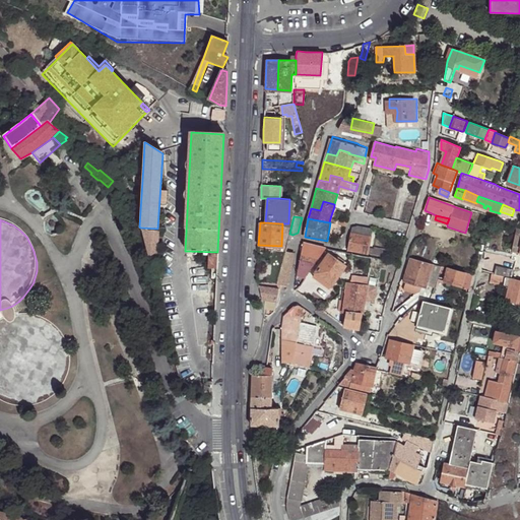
[(351,228),(351,233),(369,237),(371,229),(358,225),(351,228)]
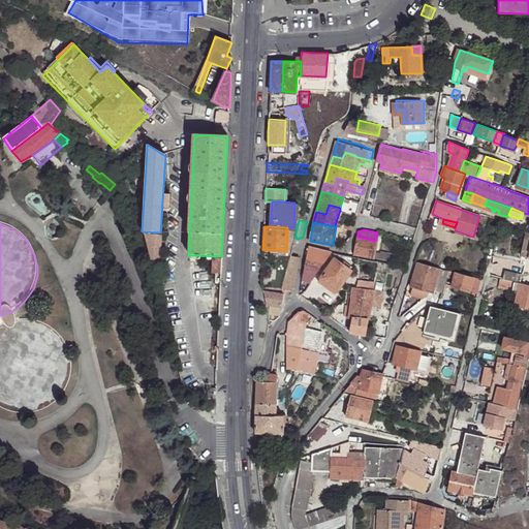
[(160,236),(143,235),(148,254),(150,265),(159,265),(160,236)]
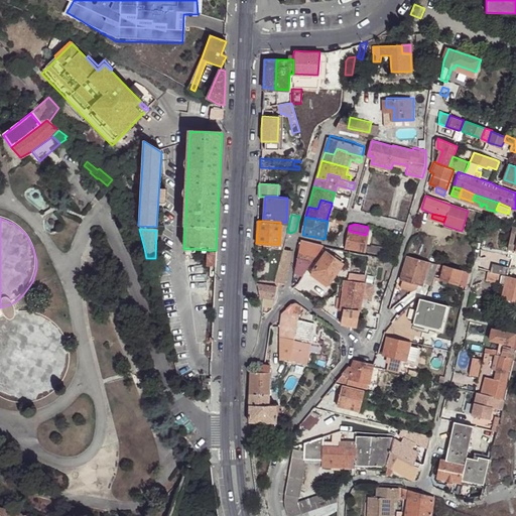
[(366,235),(349,231),(345,247),(383,254),(384,247),(370,245),(370,247),(365,246),(367,235),(366,235)]
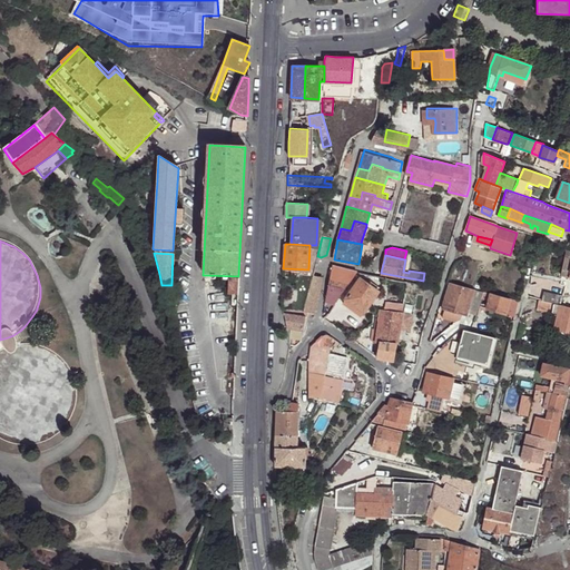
[(330,282),(347,284),(356,272),(332,267),(330,282)]
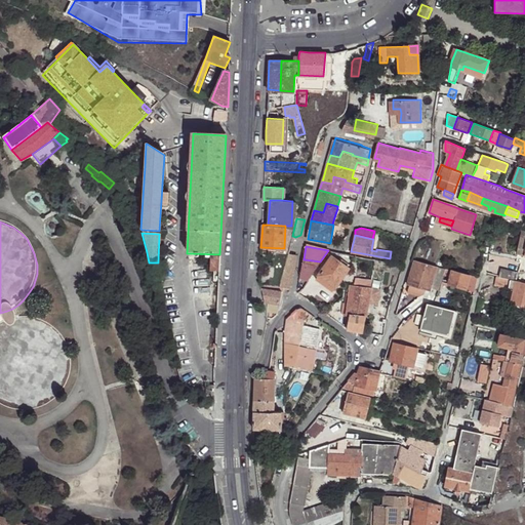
[(283,271),(293,273),(295,255),(287,254),(283,271)]
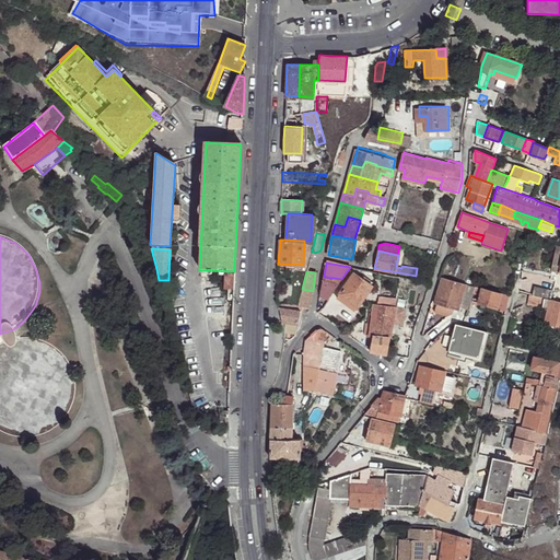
[(337,299),(356,311),(373,287),(354,273),(337,299)]
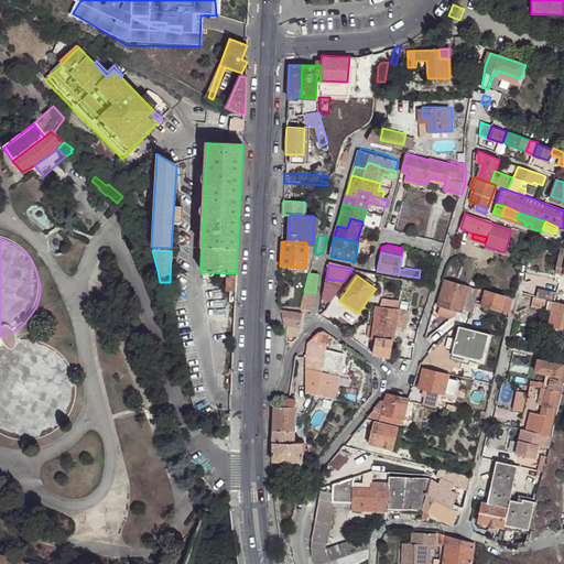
[(236,277),(226,277),(225,293),(236,293),(236,277)]
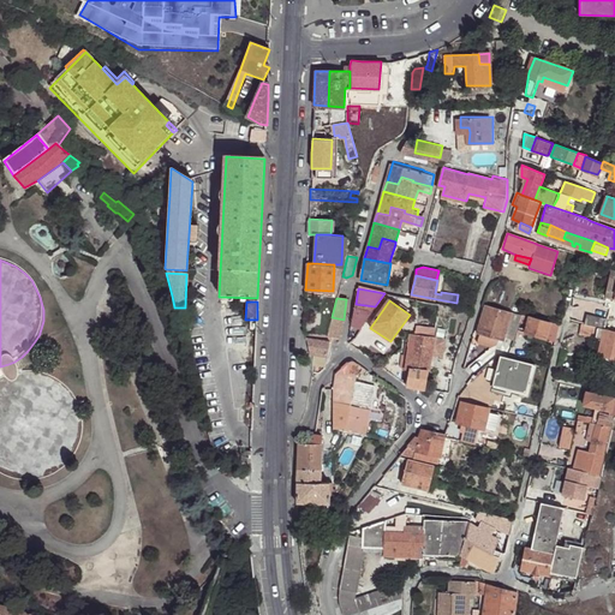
[(350,326),(359,328),(375,306),(356,304),(350,326)]
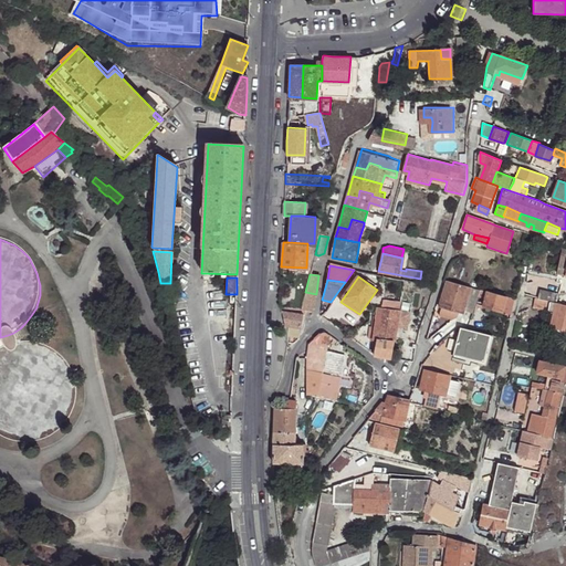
[(473,313),(481,291),(448,282),(440,308),(442,308),(459,314),(464,315),(465,311),(473,313)]
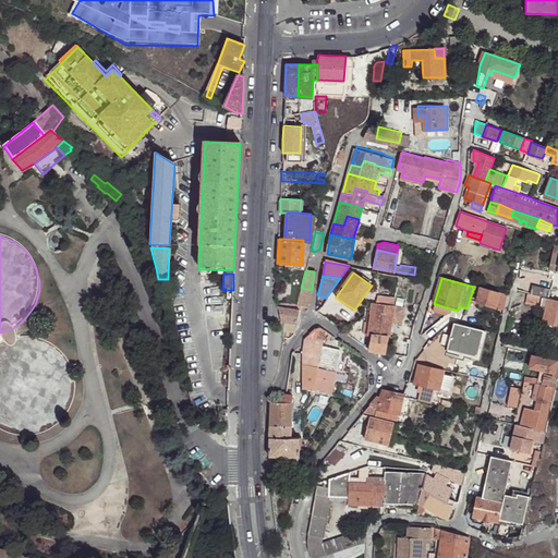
[(542,298),(547,299),(549,289),(531,284),(529,294),(542,298)]
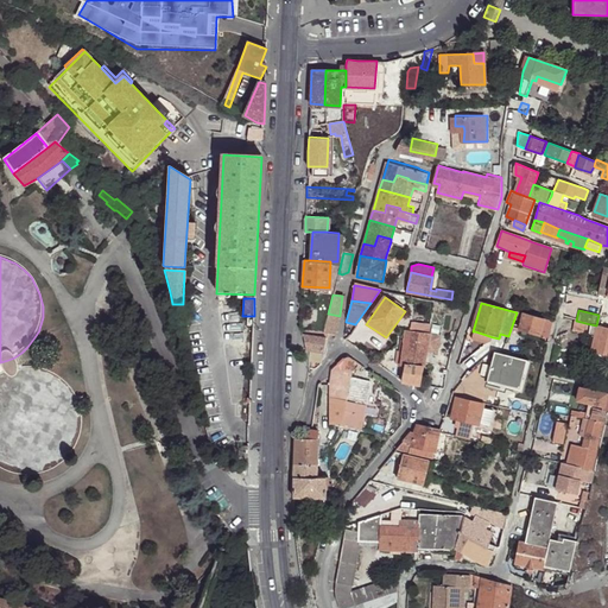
[(325,334),(335,335),(340,316),(328,314),(323,334),(325,334)]
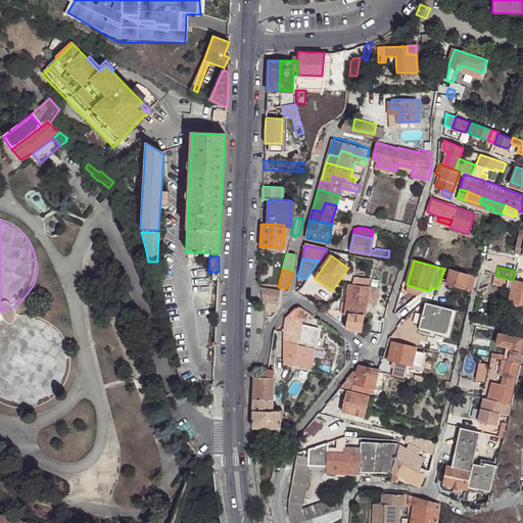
[(476,277),(449,270),(448,276),(446,283),(464,288),(472,290),(476,277)]
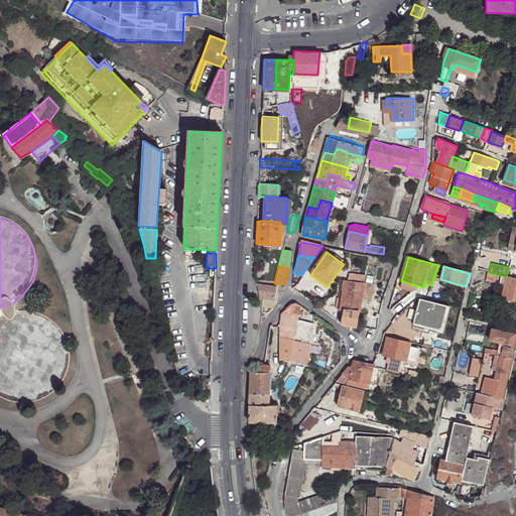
[(501,275),(489,272),(488,272),(486,280),(499,283),(501,275)]
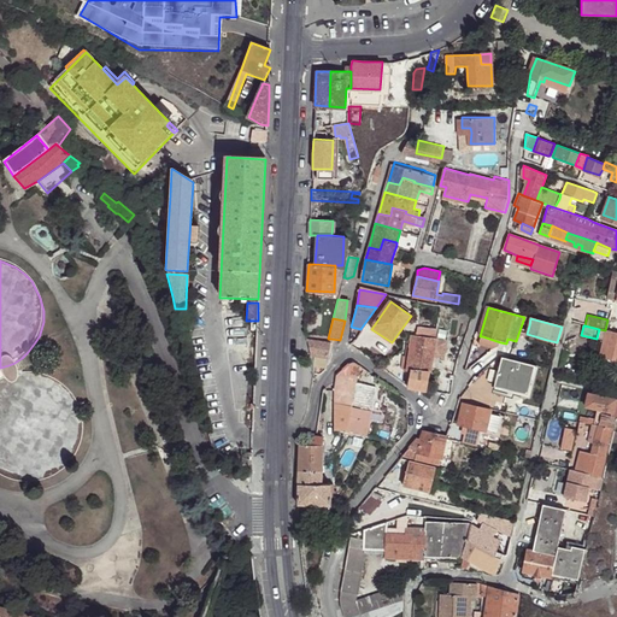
[(411,370),(429,372),(432,356),(444,357),(445,338),(434,336),(434,329),(416,327),(415,335),(412,335),(407,363),(403,363),(401,368),(411,370)]
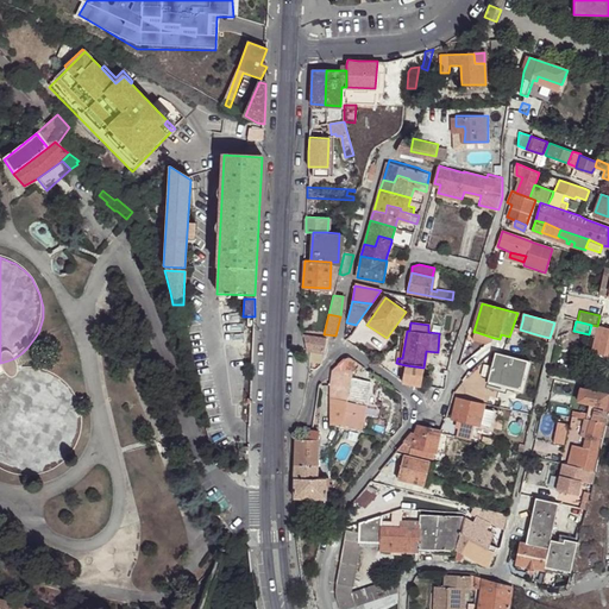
[(608,328),(597,326),(591,325),(589,334),(596,337),(592,352),(597,353),(607,355),(608,355),(608,328)]
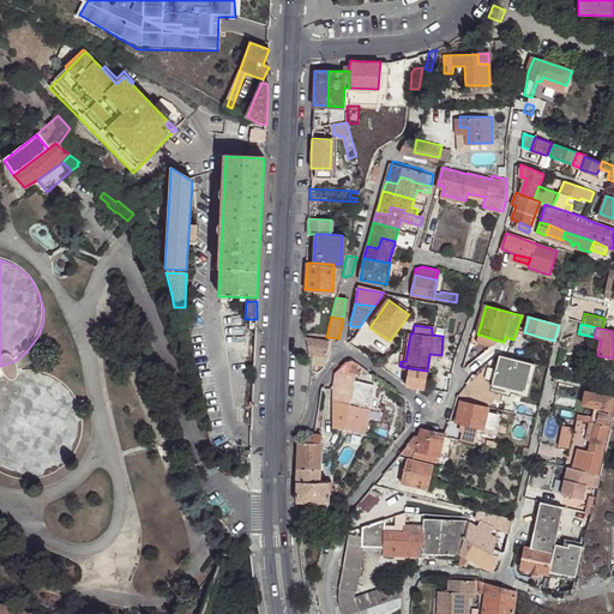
[(329,342),(329,337),(326,337),(304,333),(306,339),(308,354),(312,354),(312,360),(325,361),(326,356),(329,342)]
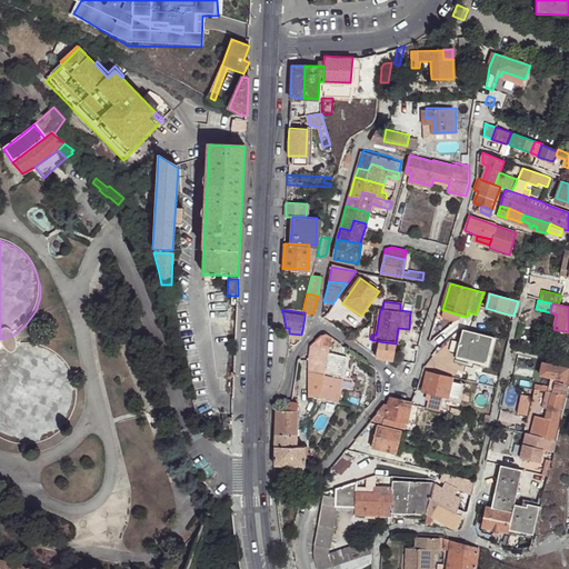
[(461,316),(445,310),(442,318),(457,322),(461,319),(461,316)]
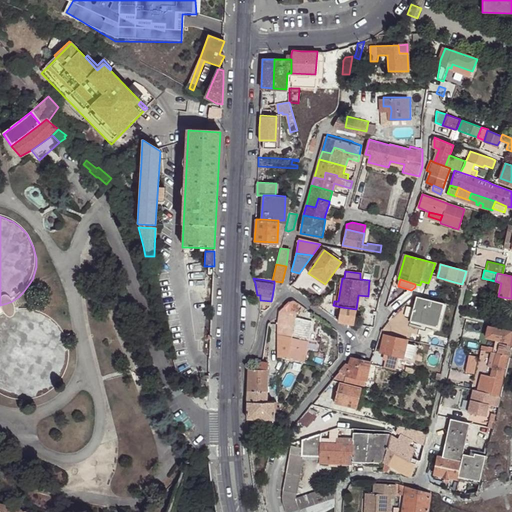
[(437,328),(443,304),(417,297),(415,304),(413,312),(410,321),(437,328)]
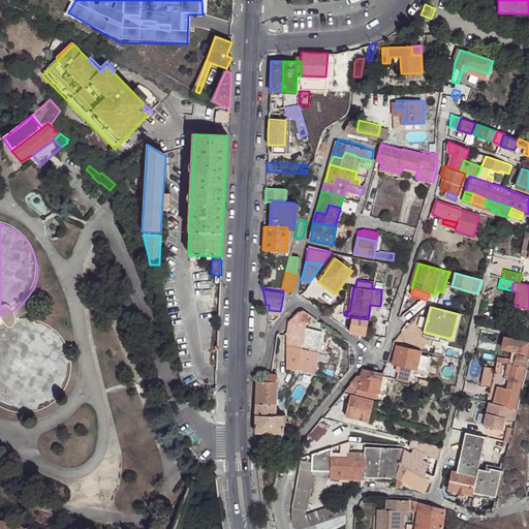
[(279,315),(280,311),(269,310),(269,320),(272,320),(272,313),(279,315)]
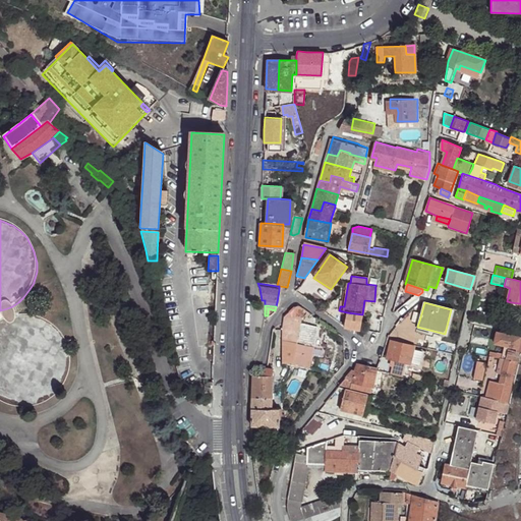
[(282,316),(281,340),(294,343),(298,325),(301,307),(299,305),(295,306),(282,316)]
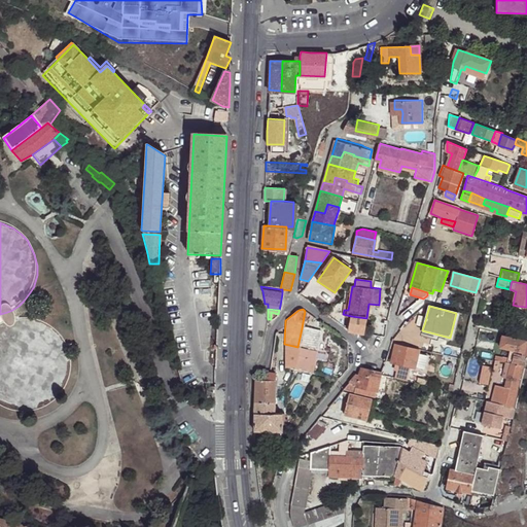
[(12,310),(7,312),(10,322),(16,321),(12,310)]
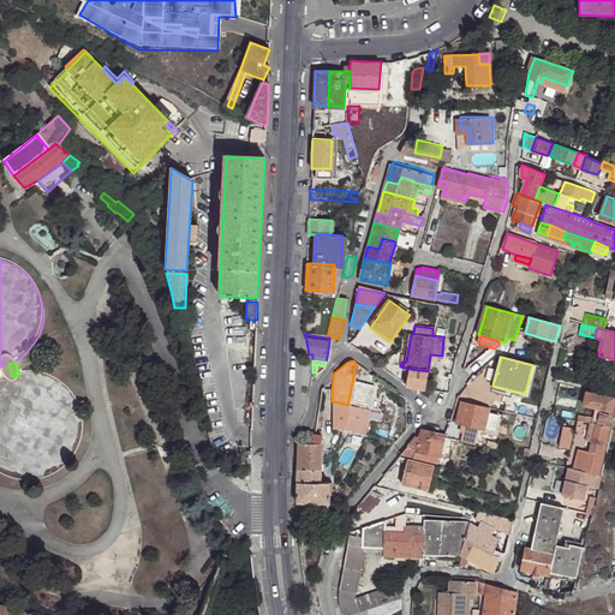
[(496,375),(499,365),(490,363),(488,372),(496,375)]
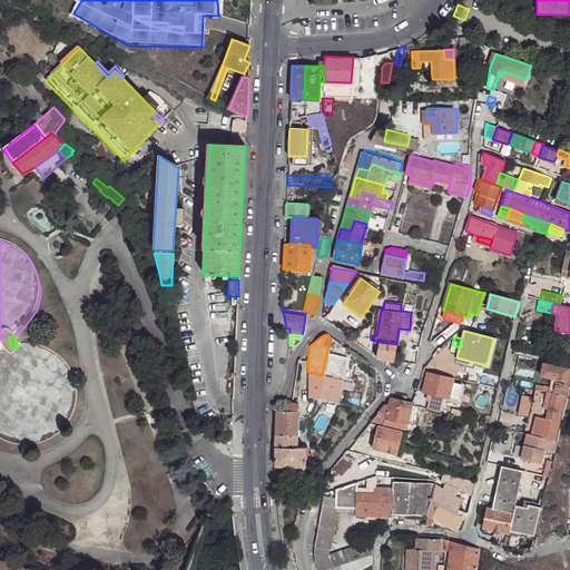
[(11,349),(8,337),(0,340),(0,354),(6,351),(11,349)]
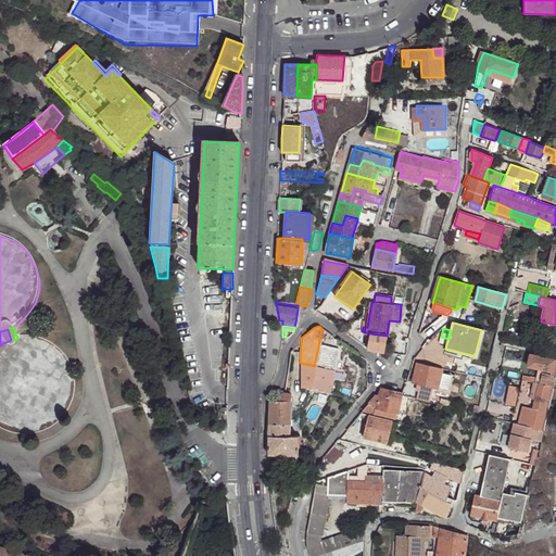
[(367,349),(384,352),(387,336),(370,333),(367,349)]
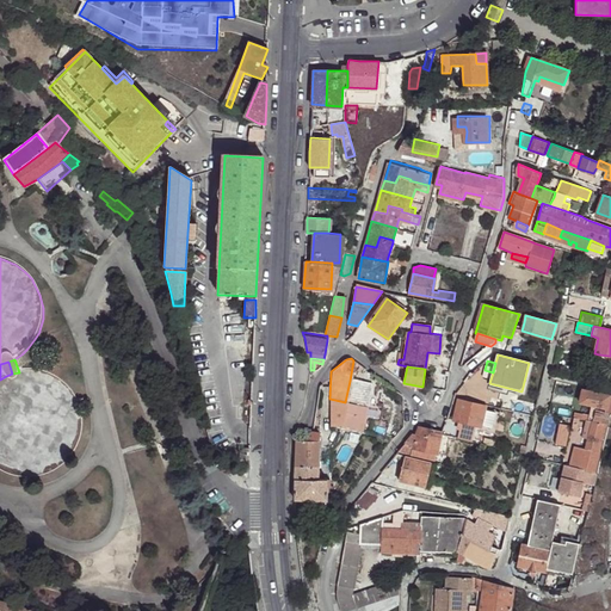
[(6,376),(0,380),(0,470),(1,471),(13,476),(17,477),(29,480),(32,480),(42,479),(45,477),(57,473),(59,471),(67,466),(69,464),(76,455),(78,454),(81,444),(82,443),(85,432),(85,430),(84,418),(84,417),(81,406),(80,405),(75,395),(74,394),(66,384),(65,383),(56,377),(55,377),(45,374),(44,372),(34,371),(19,372),(12,374),(6,376)]
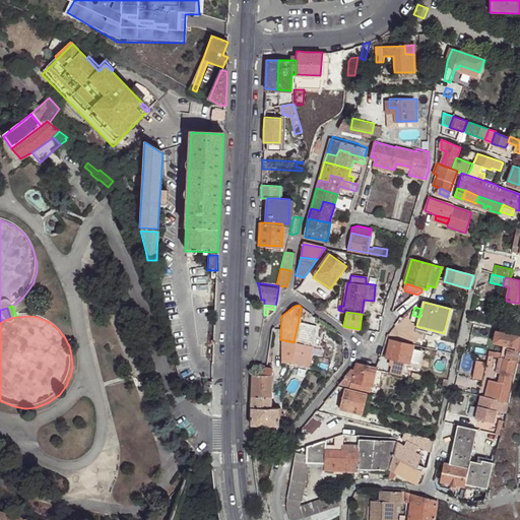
[(297,366),(313,369),(315,356),(323,358),(325,344),(317,342),(320,329),(298,324),(294,342),(289,364),(297,365),(297,366)]
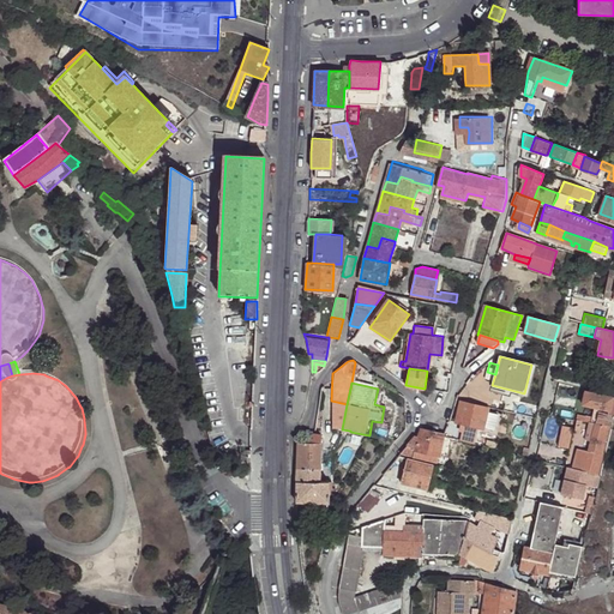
[(613,413),(608,411),(612,398),(585,392),(582,405),(595,408),(593,419),(577,415),(576,420),(583,421),(589,423),(595,423),(605,426),(609,428),(613,413)]
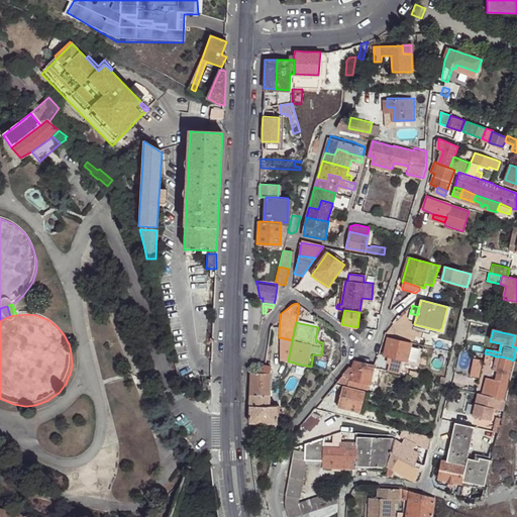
[(292,340),(279,337),(276,349),(278,350),(278,363),(288,363),(288,362),(292,340)]
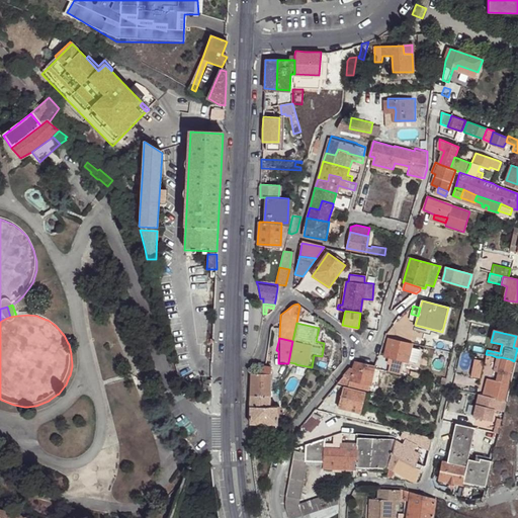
[(407,363),(419,366),(423,348),(390,340),(385,356),(393,357),(404,360),(407,361),(407,363)]
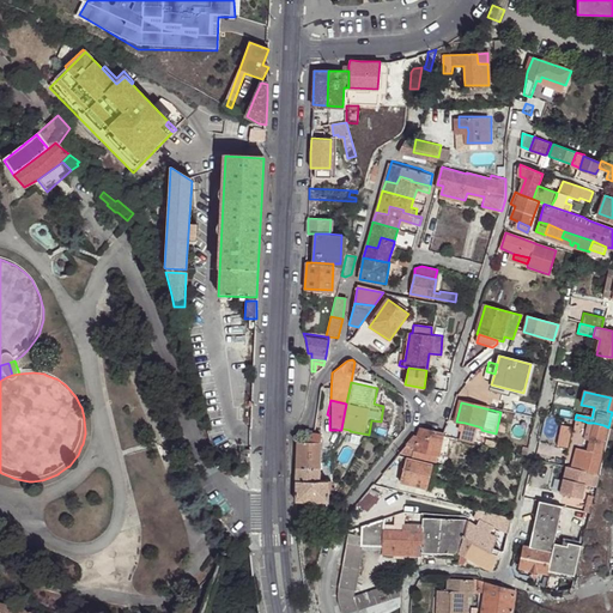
[(478,426),(465,423),(460,439),(474,443),(478,426)]
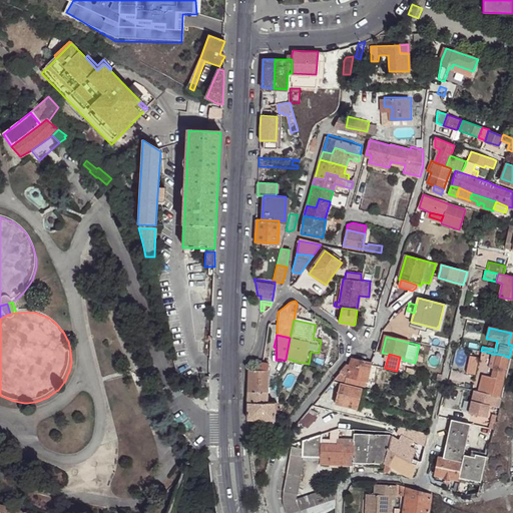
[(482,375),(477,393),(496,397),(498,388),(501,374),(505,356),(497,354),(493,371),(491,377),(482,375)]
